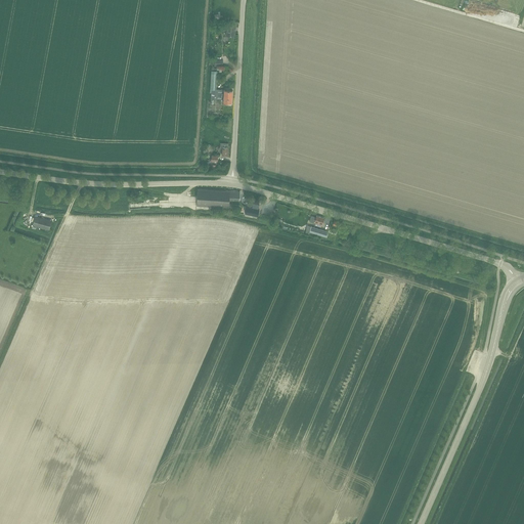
[(223,30),(224,30),(226,30),(226,35),(235,35),(235,25),(223,24),(223,30)]
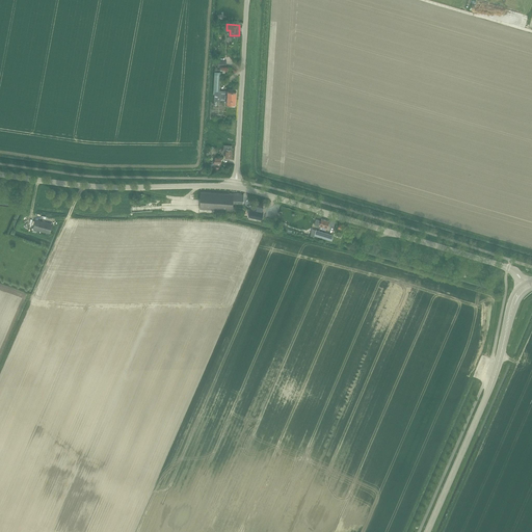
[(213,90),(213,95),(214,95),(214,101),(220,101),(224,102),(227,102),(227,104),(236,104),(236,91),(228,91),(224,91),(221,90),(219,90),(220,87),(220,72),(221,71),(221,70),(215,69),(215,72),(214,72),(213,90)]
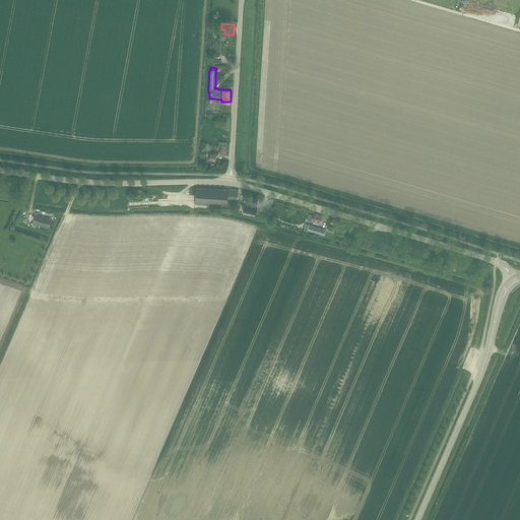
[(217,149),(218,150),(220,150),(219,154),(226,154),(226,146),(226,142),(218,141),(218,145),(217,146),(217,149)]
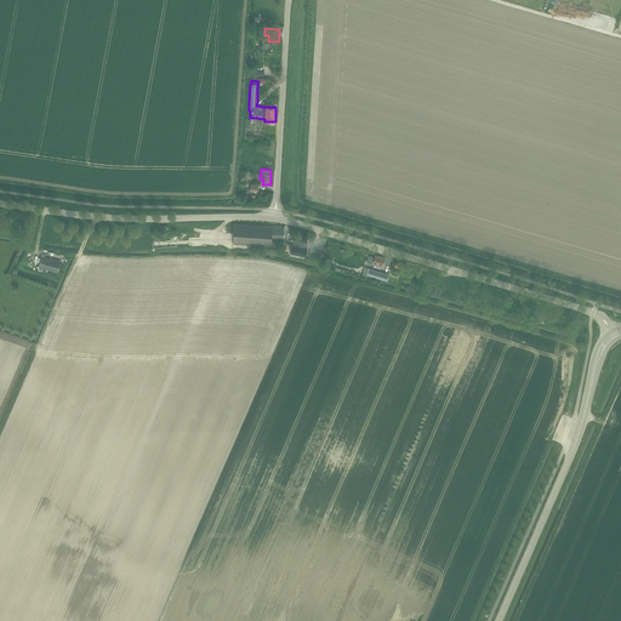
[(235,224),(234,244),(271,246),(272,235),(272,227),(235,224)]
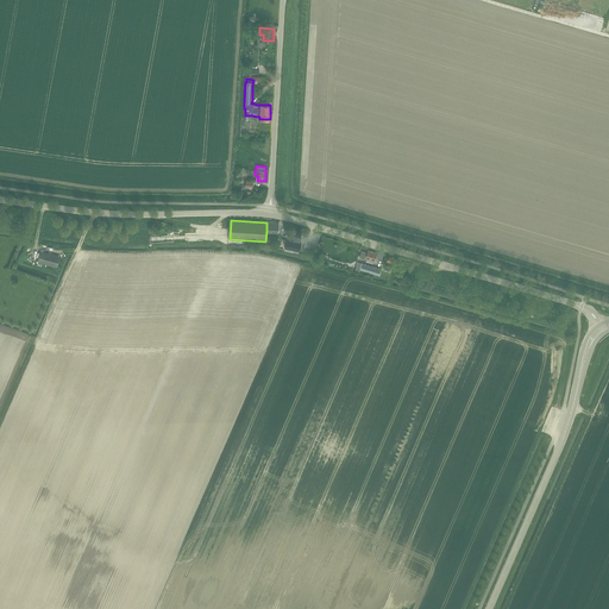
[(267,223),(267,231),(277,232),(278,224),(267,223)]
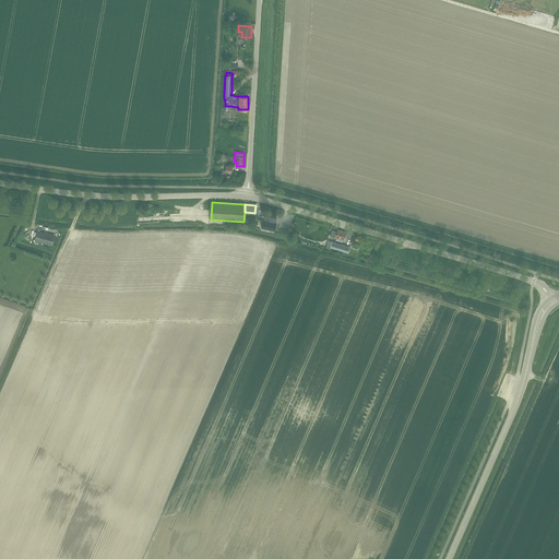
[(275,232),(276,225),(277,218),(270,217),(269,222),(263,221),(263,222),(261,228),(275,232)]
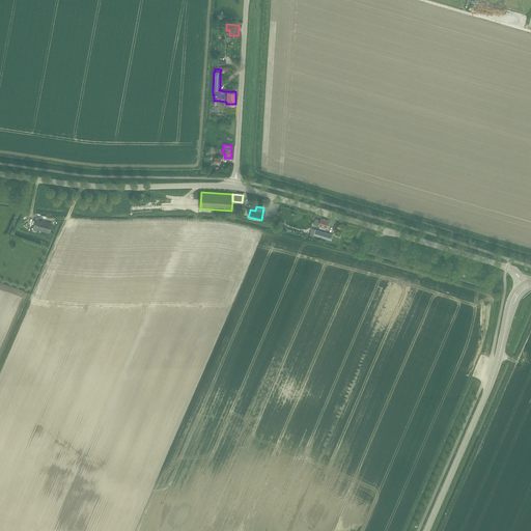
[(315,218),(313,224),(319,226),(319,228),(326,230),(329,221),(320,219),(320,220),(315,218)]
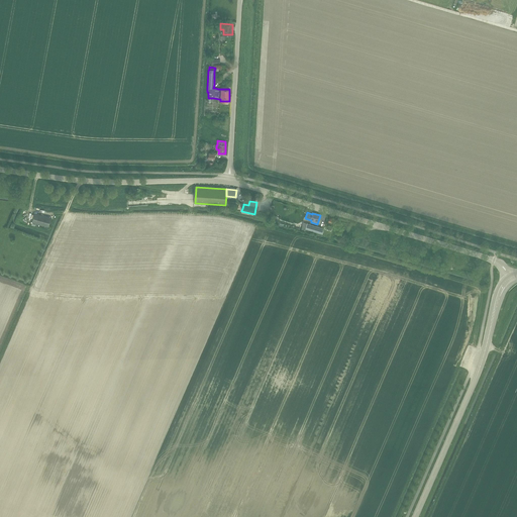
[(32,222),(48,227),(50,217),(34,213),(32,222)]
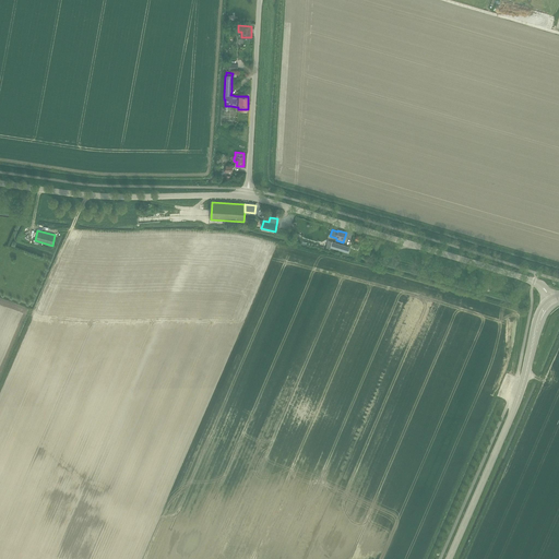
[(351,247),(332,241),(331,246),(329,245),(328,248),(330,249),(331,248),(348,253),(351,247)]
